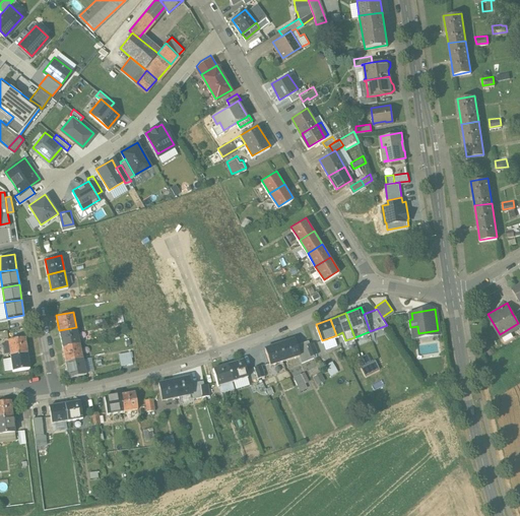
[(76,327),(59,330),(63,345),(79,341),(76,327)]
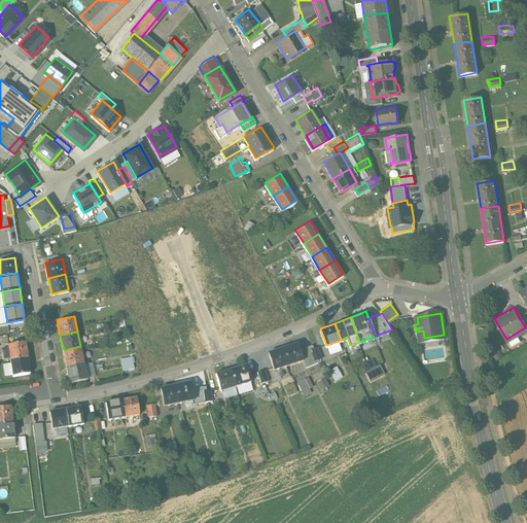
[(25,340),(8,343),(10,358),(28,355),(25,340)]
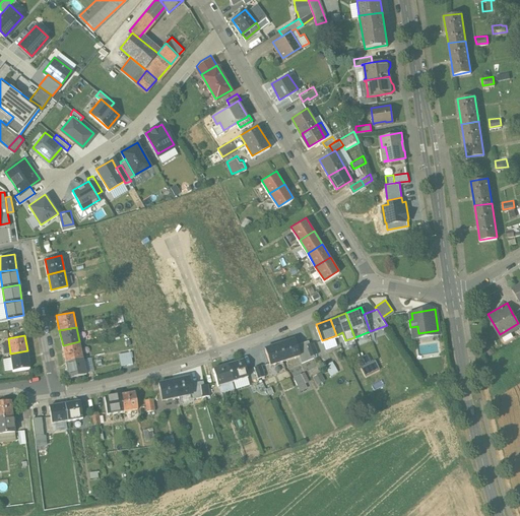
[(294,336),(279,341),(284,358),(300,352),(294,336)]
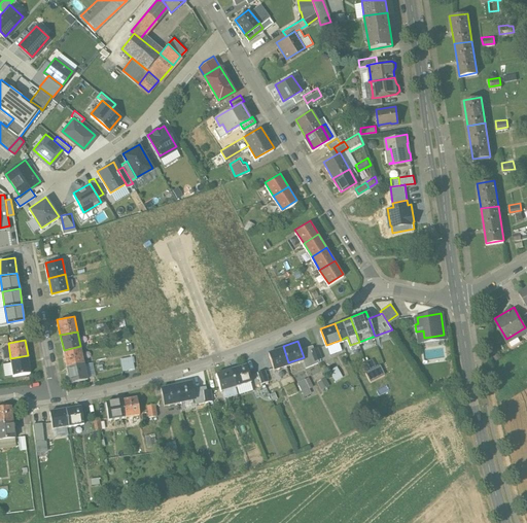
[(80,346),(64,350),(67,364),(83,361),(80,346)]
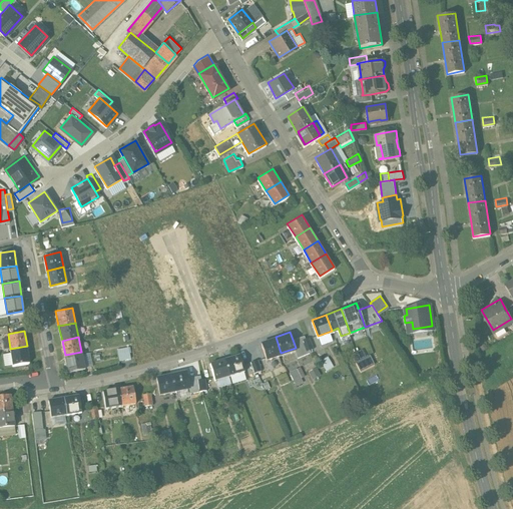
[(276,337),(262,342),(267,358),(281,353),(276,337)]
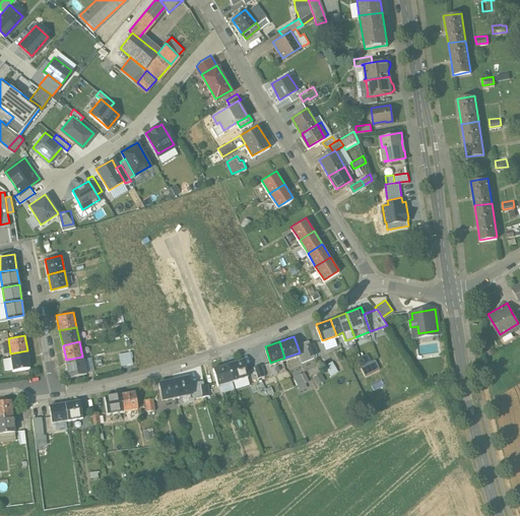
[(122,362),(134,360),(132,347),(120,349),(122,362)]
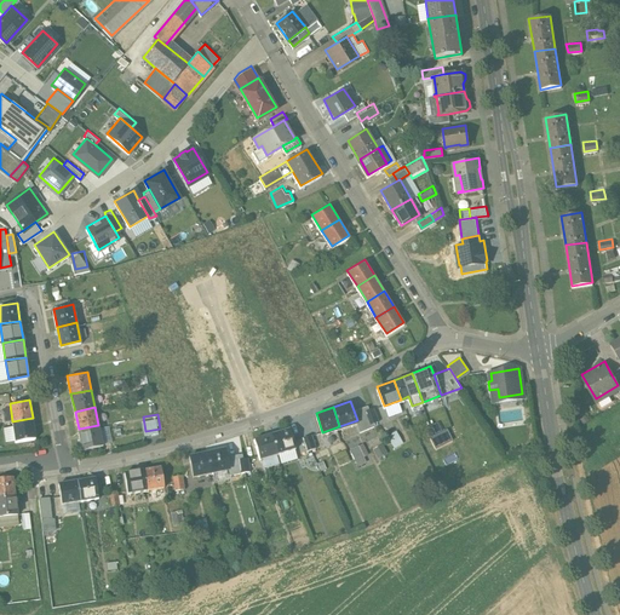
[(33,418),(12,421),(15,440),(35,436),(33,418)]
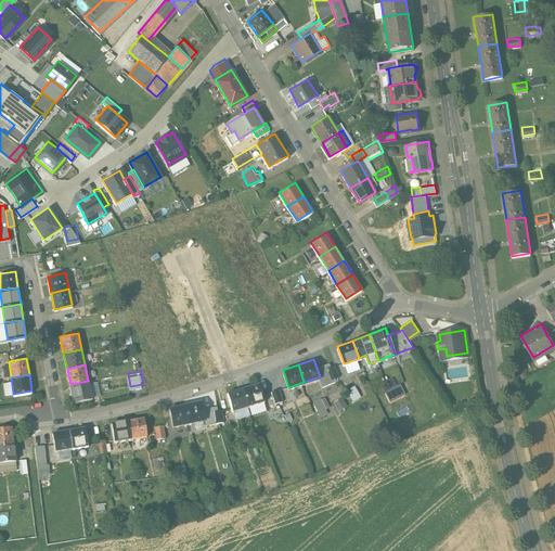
[(88,381),(71,384),(74,400),(91,397),(88,381)]
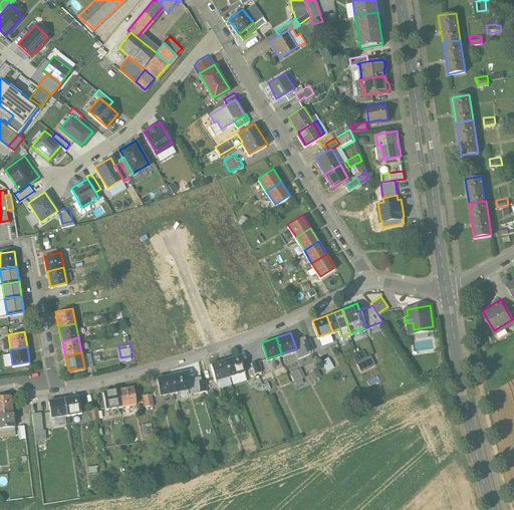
[(240,353),(225,358),(230,373),(244,369),(240,353)]
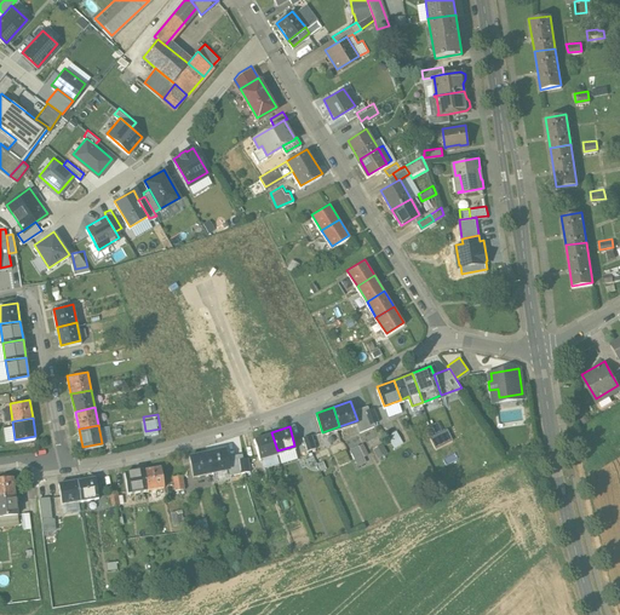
[(395,430),(389,435),(394,443),(401,440),(395,430)]
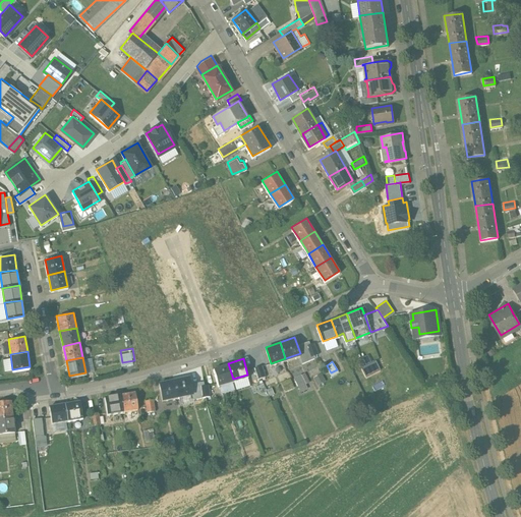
[(233,379),(228,363),(214,367),(218,384),(233,379)]
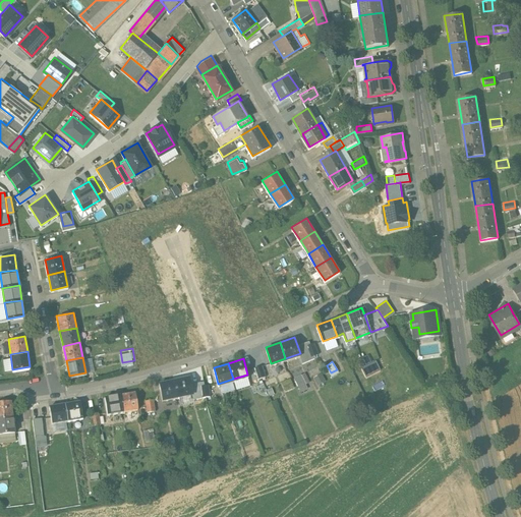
[(307,385),(301,372),(294,376),(298,383),(299,383),(301,388),(307,385)]
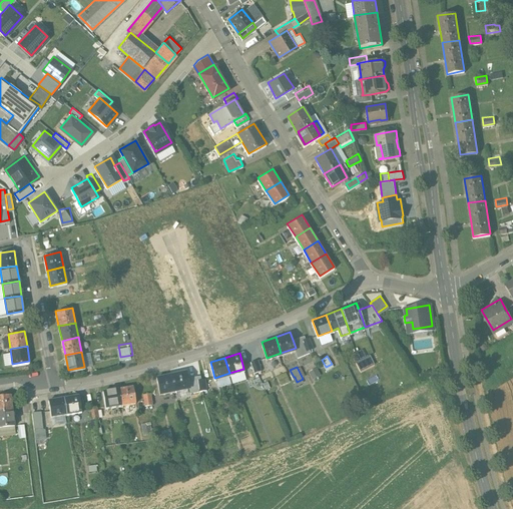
[(317,368),(311,371),(314,377),(320,373),(317,368)]
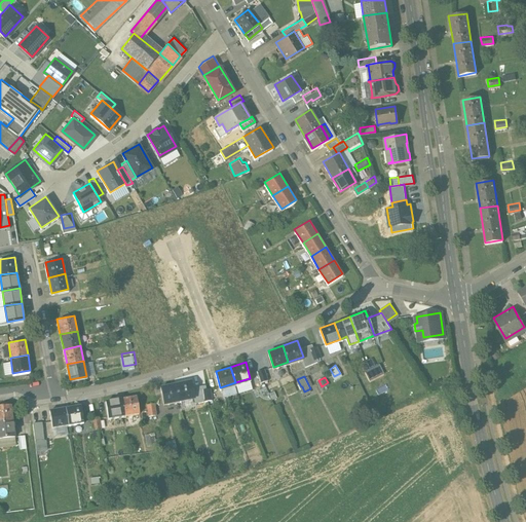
[(191,379),(176,382),(179,399),(194,396),(191,379)]
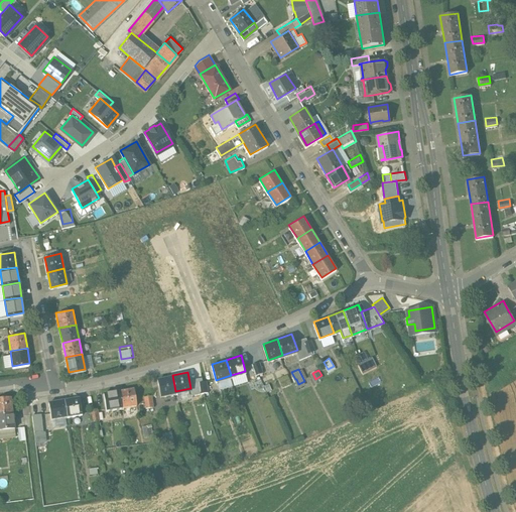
[(287,373),(278,377),(281,384),(290,380),(287,373)]
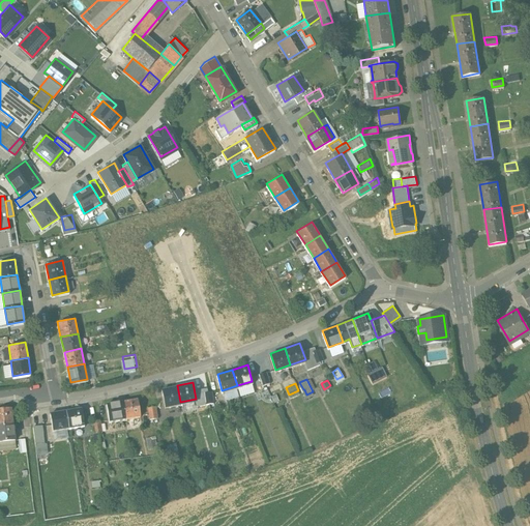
[(177,385),(162,388),(165,405),(180,402),(177,385)]
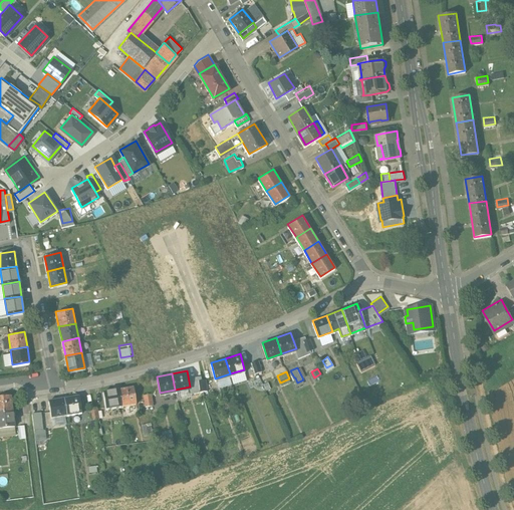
[(134,386),(118,388),(120,405),(136,402),(134,386)]
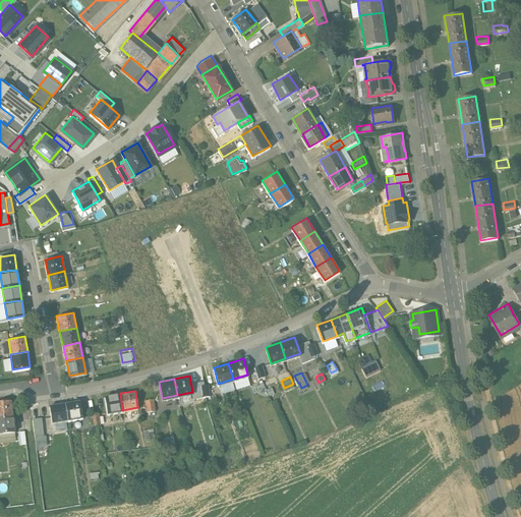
[(120,393),(105,396),(107,412),(122,410),(120,393)]
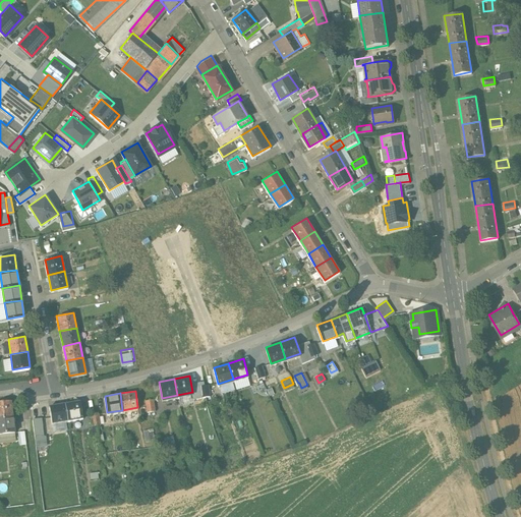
[(10,399),(0,400),(0,415),(12,414),(10,399)]
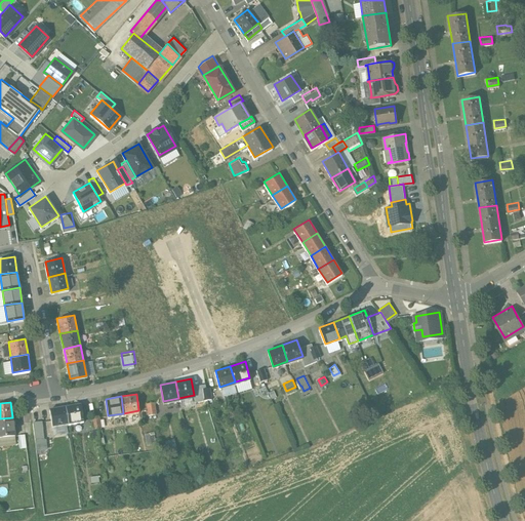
[(80,403),(65,405),(68,422),(83,419),(80,403)]
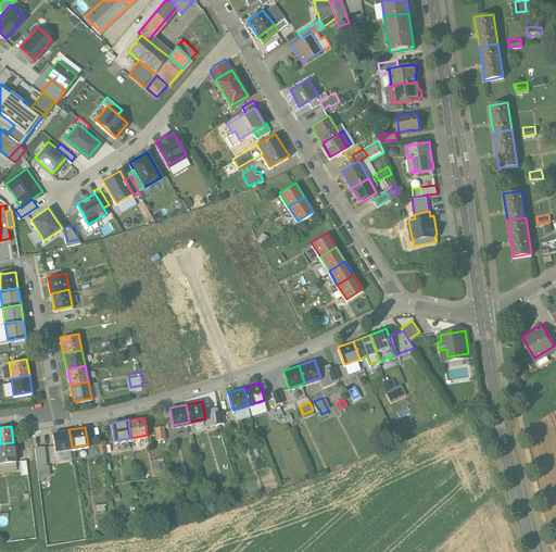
[(68,429),(52,433),(55,450),(72,447),(68,429)]
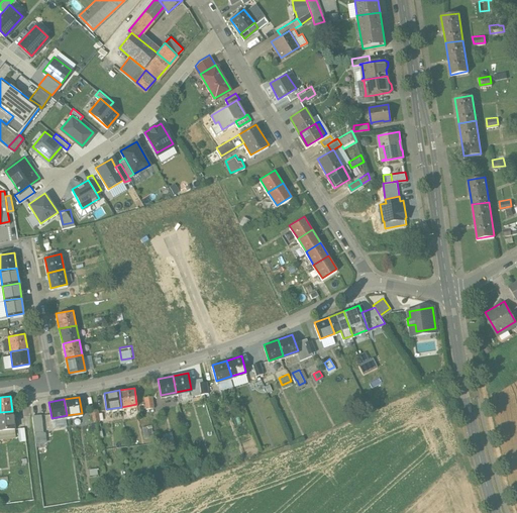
[(12,411),(0,412),(0,428),(14,426),(12,411)]
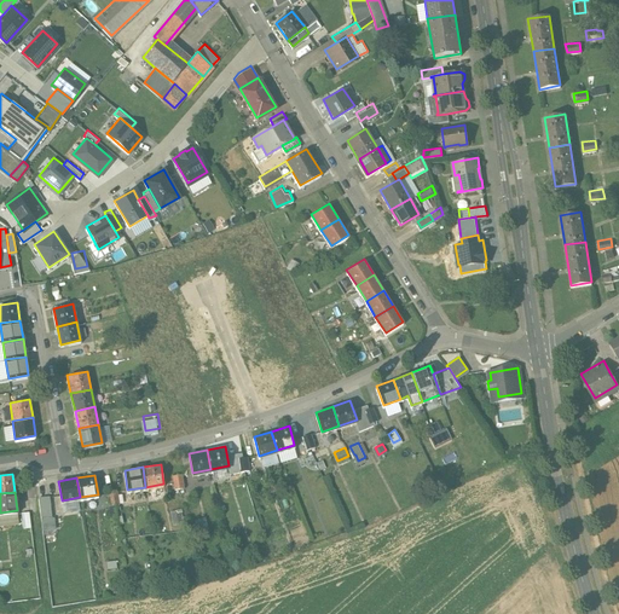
[(50,493),(39,496),(41,516),(52,514),(50,493)]
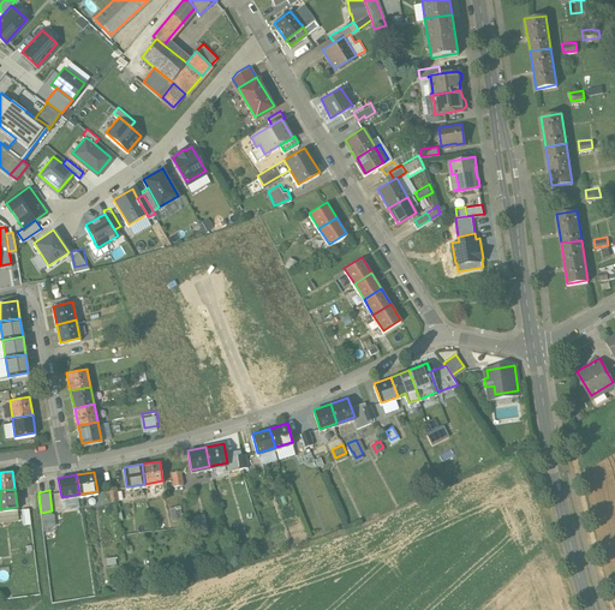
[(196,490),(189,491),(190,502),(198,500),(196,490)]
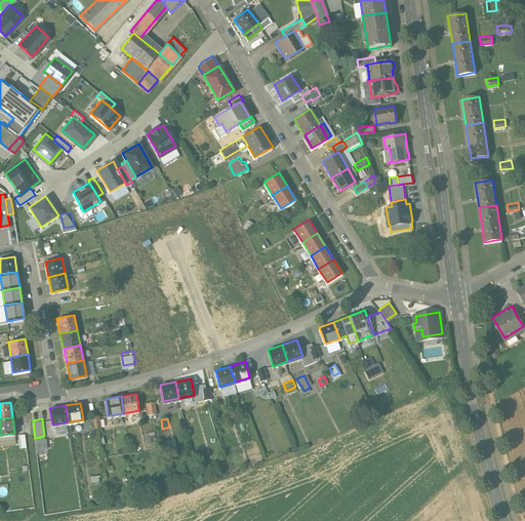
[(125,430),(115,432),(116,440),(126,438),(125,430)]
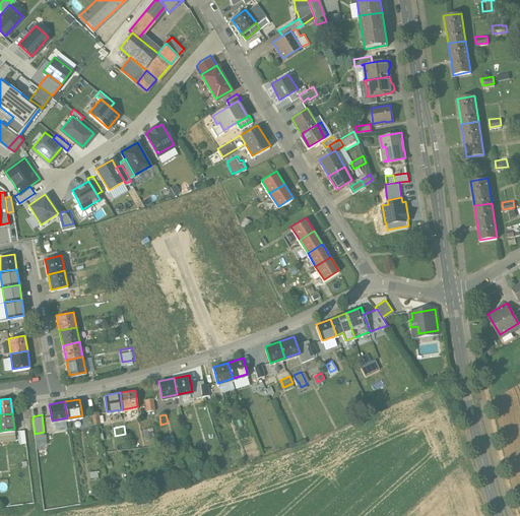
[(151,426),(143,428),(145,436),(153,435),(152,426),(151,426)]
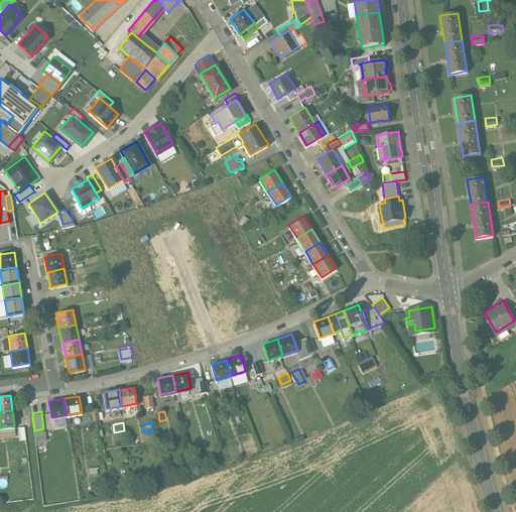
[(163,430),(166,439),(174,437),(172,427),(163,430)]
